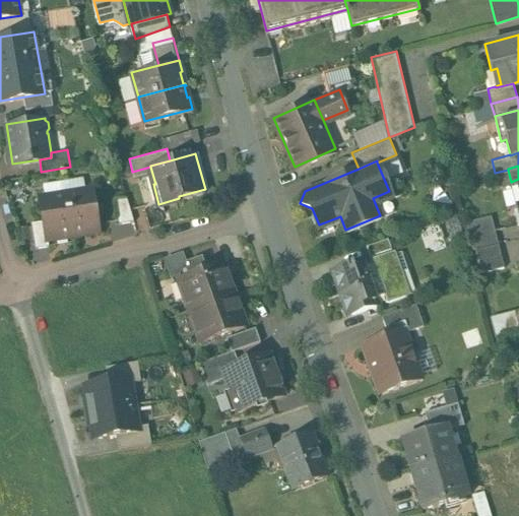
[(91,188),(65,192),(72,233),(99,229),(91,188)]
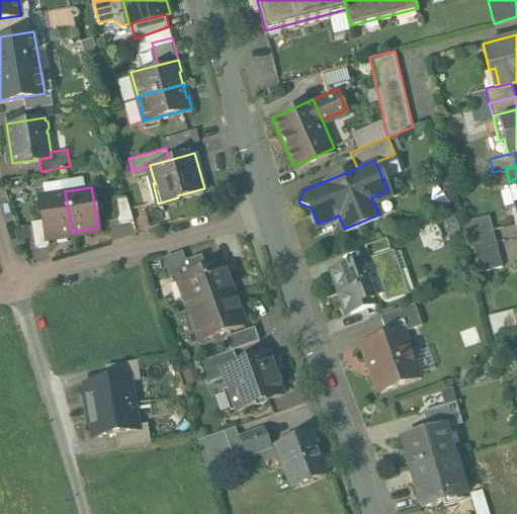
[(65,191),(39,195),(42,219),(46,237),(48,236),(72,232),(65,191)]
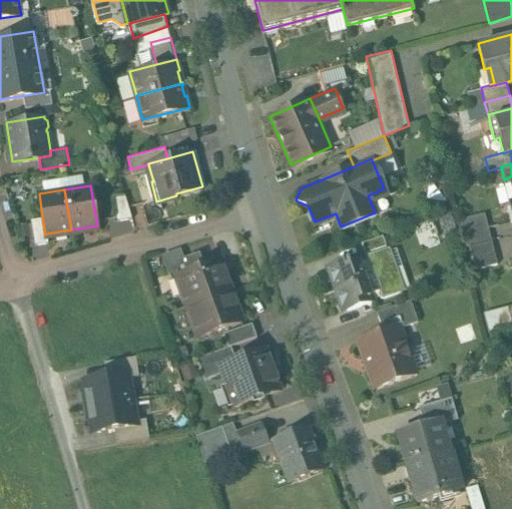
[(131,216),(124,193),(113,195),(117,218),(131,216)]
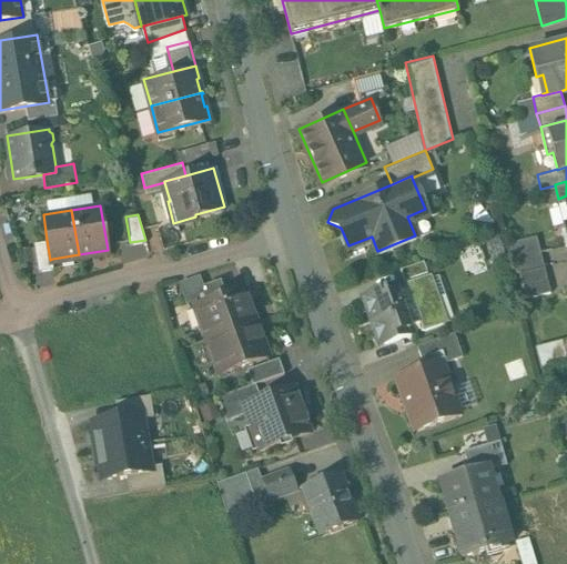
[(536,233),(508,240),(516,270),(544,263),(536,233)]
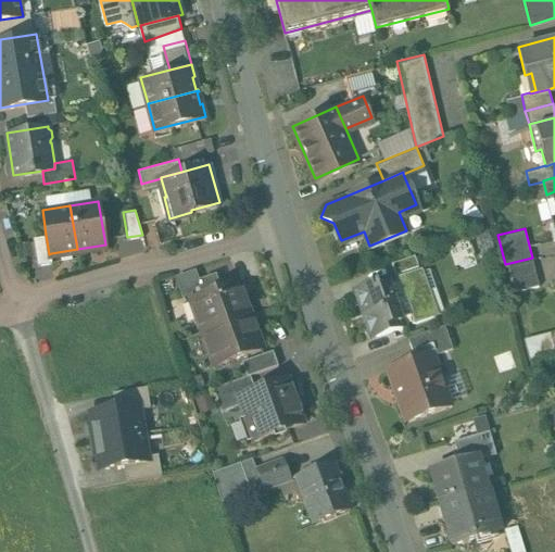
[(46,235),(34,236),(38,263),(52,261),(51,253),(49,254),(46,235)]
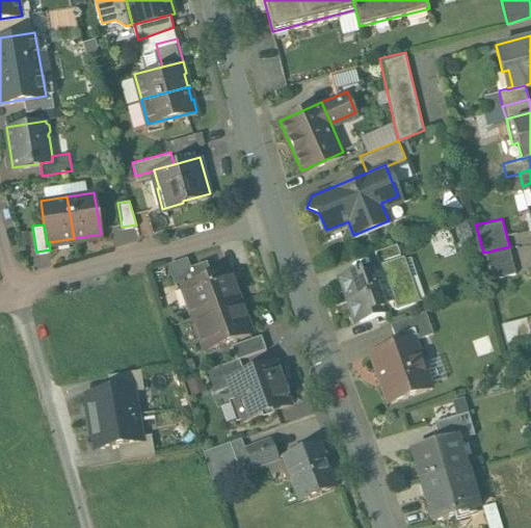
[(396,242),(375,249),(378,260),(400,253),(396,242)]
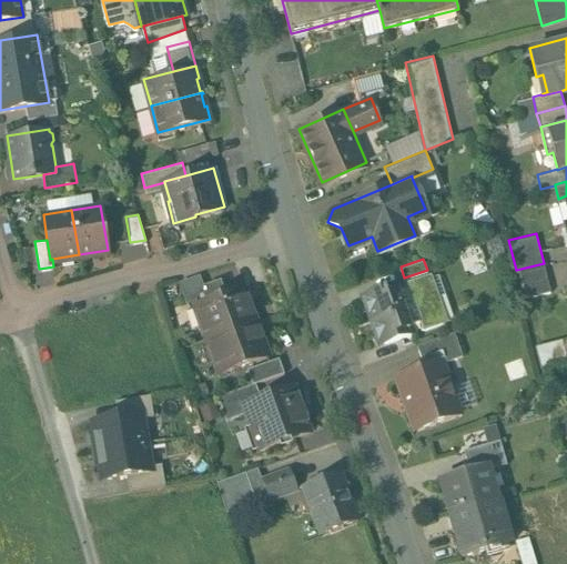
[(544,264),(519,270),(526,295),(550,290),(544,264)]
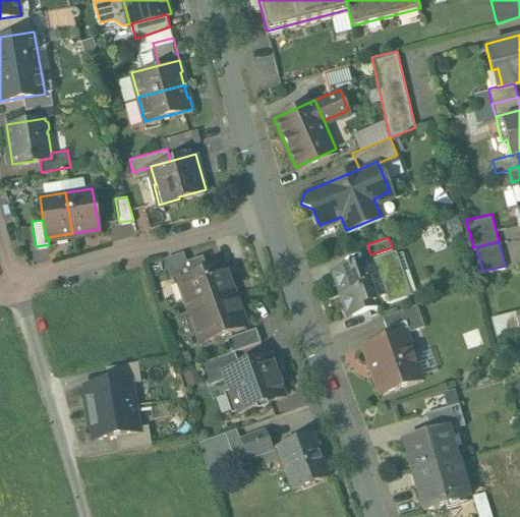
[(398,271),(341,291),(346,306),(350,304),(353,312),(379,303),(377,296),(385,293),(387,300),(406,293),(406,292),(415,288),(402,249),(392,253),(398,271)]
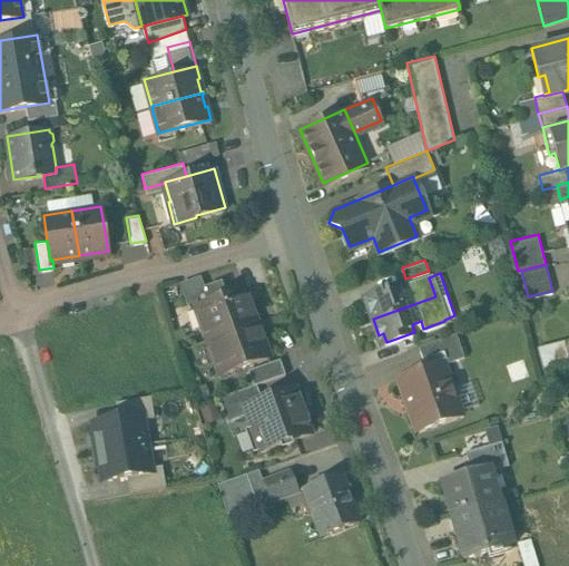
[(200,274),(179,281),(186,302),(199,298),(207,294),(204,285),(200,274)]
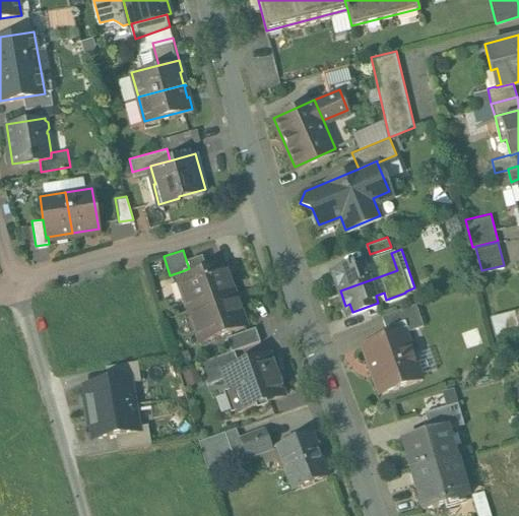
[(363,258),(335,268),(338,278),(336,279),(340,291),(397,270),(391,253),(390,251),(371,258),(373,262),(365,265),(363,258)]
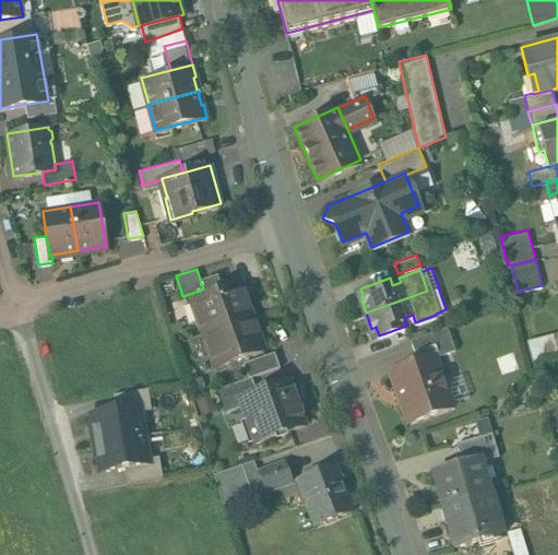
[(217,273),(200,280),(203,288),(196,292),(198,297),(223,288),(217,273)]
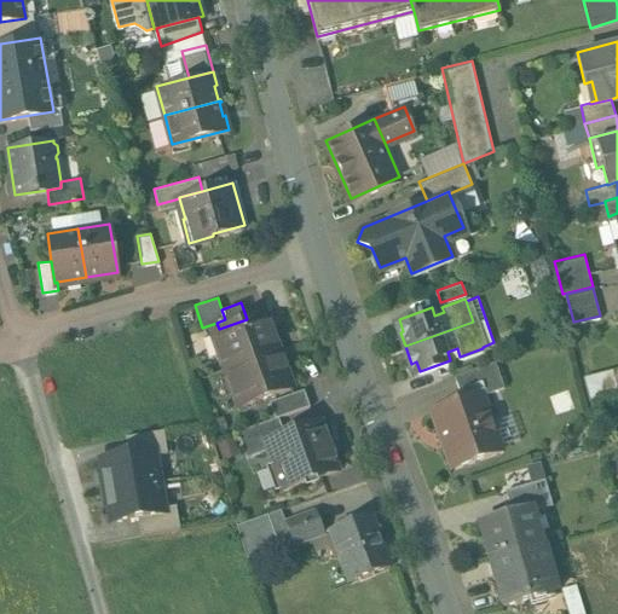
[(219,329),(212,332),(225,368),(279,348),(266,312),(247,319),(219,329)]
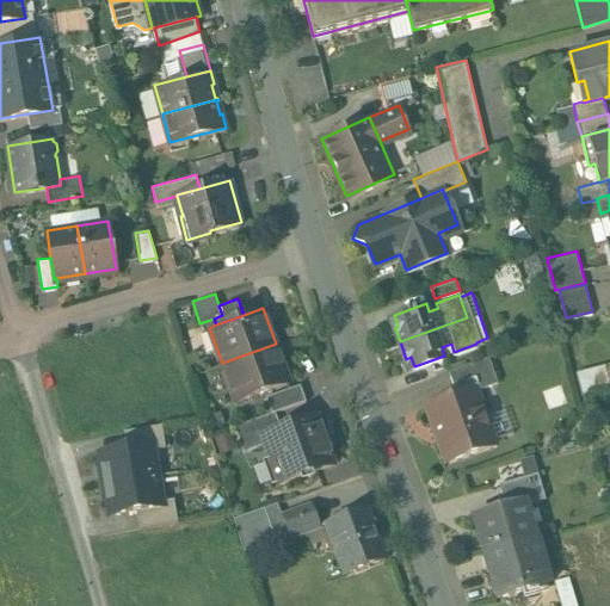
[(276,344),(222,363),(235,399),(289,379),(276,344)]
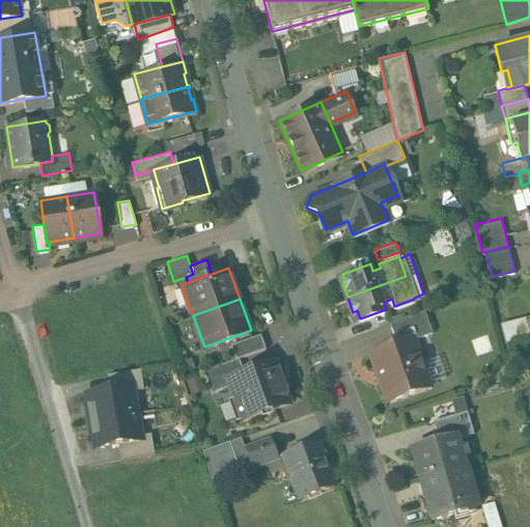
[(424,308),(389,321),(397,341),(413,336),(413,337),(433,331),(424,308)]
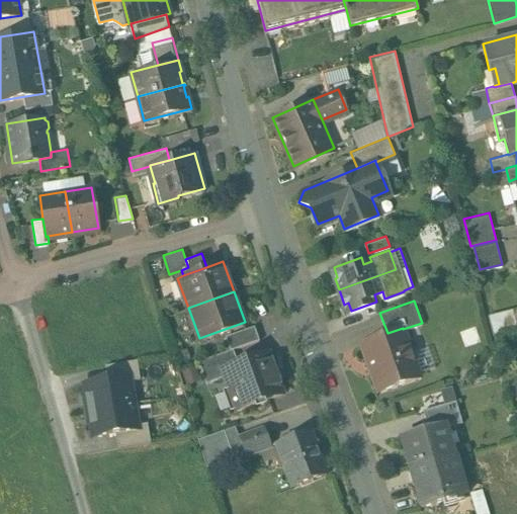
[(254,325),(226,335),(231,348),(233,348),(259,338),(254,325)]
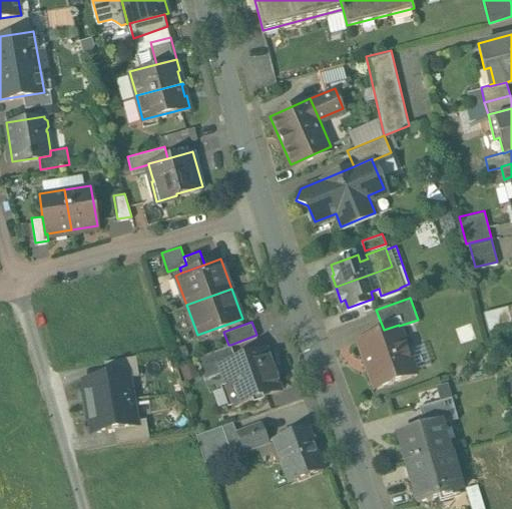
[(384,330),(358,339),(375,385),(415,371),(399,326),(399,325),(384,330)]
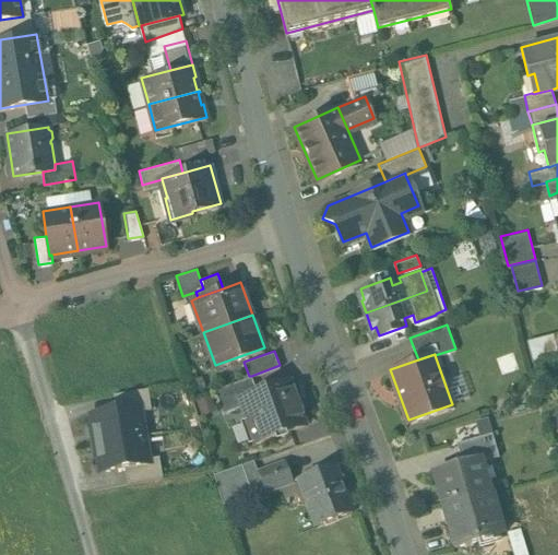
[(249,376),(214,389),(223,412),(242,404),(240,397),(257,391),(251,376),(249,376)]
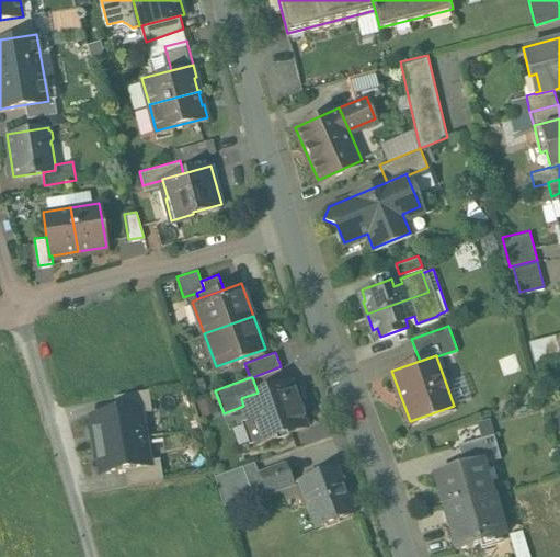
[(258,393),(241,398),(243,406),(256,442),(306,424),(290,381),(258,393)]
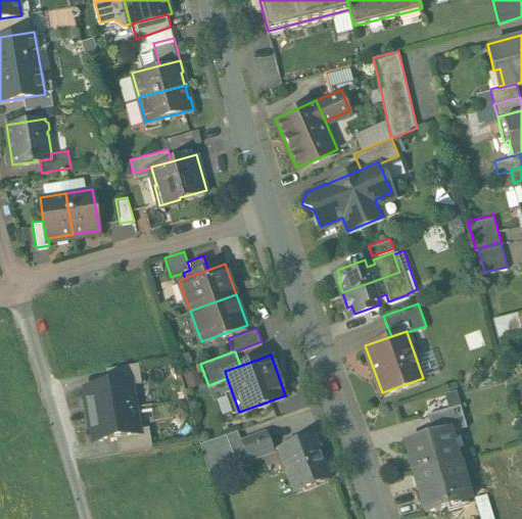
[(132,378),(85,385),(89,413),(136,405),(132,378)]
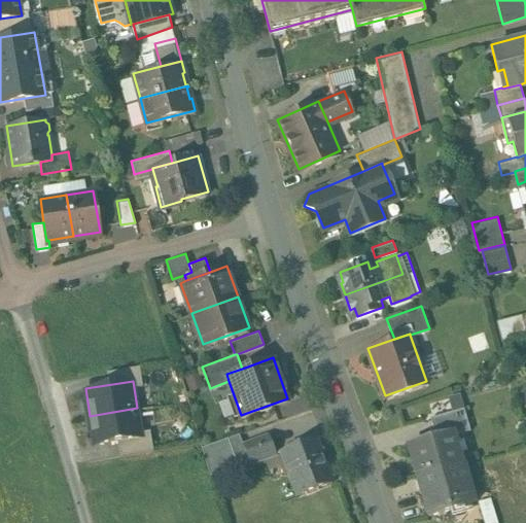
[(463,407),(430,416),(435,436),(453,431),(454,432),(470,428),(463,407)]
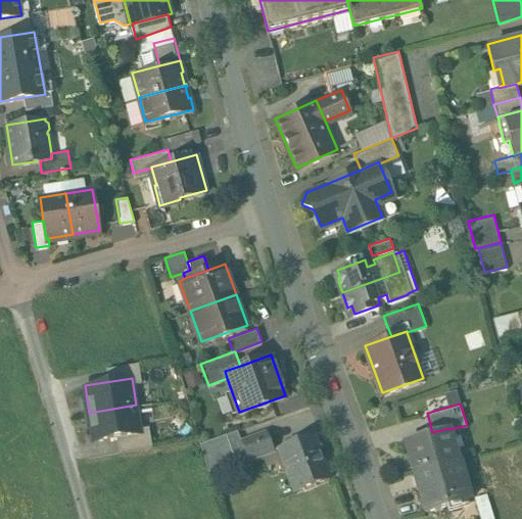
[(136,405),(89,413),(93,439),(140,432),(136,405)]
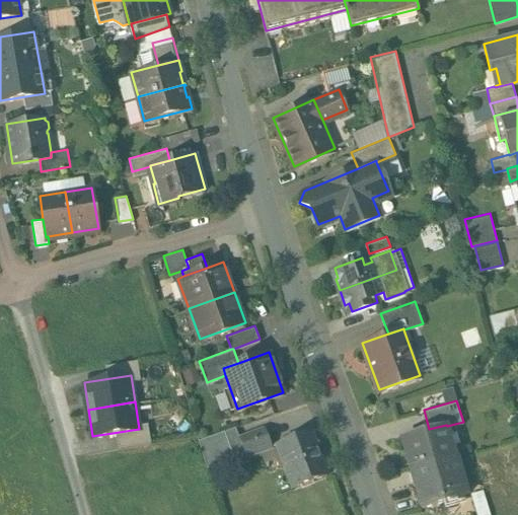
[(429,429),(402,437),(411,466),(454,454),(447,426),(446,425),(429,429)]
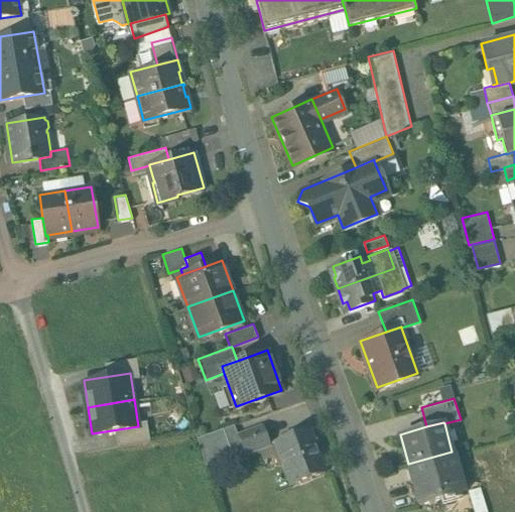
[(263,423),(238,433),(245,452),(270,442),(263,423)]
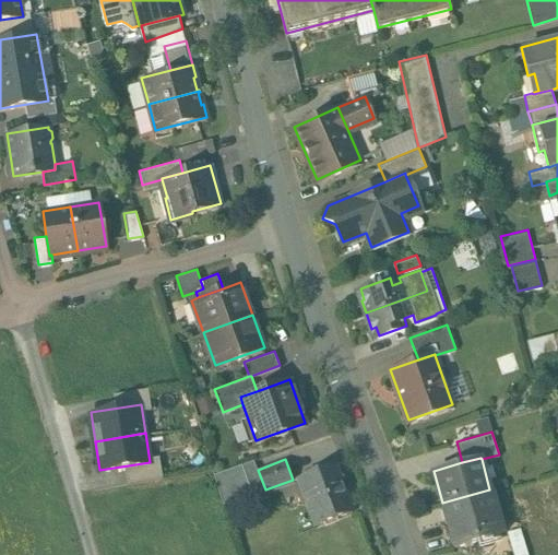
[(241,463),(214,473),(223,502),(251,491),(241,463)]
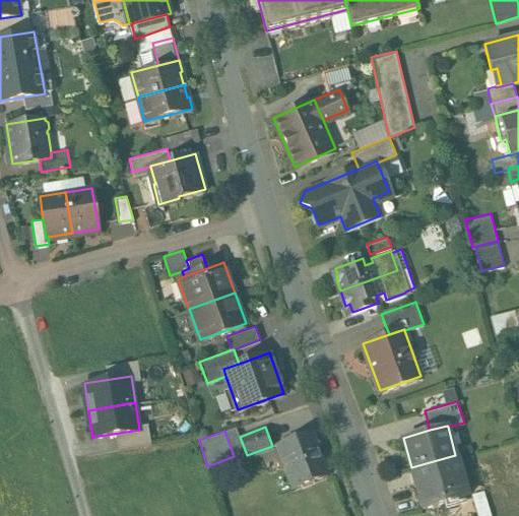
[(311,431),(277,443),(294,487),(327,473),(311,431)]
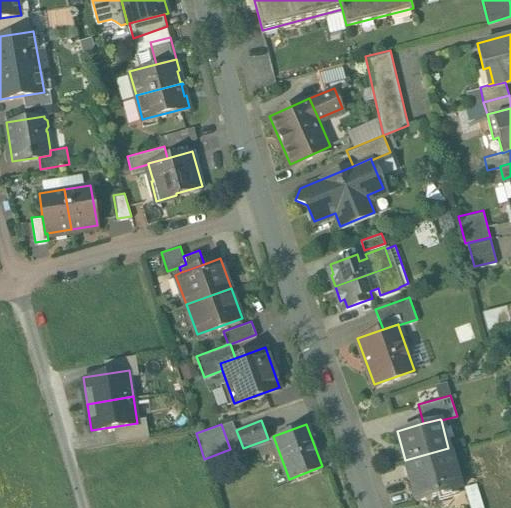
[(448,448),(405,460),(416,498),(460,486),(449,448),(448,448)]
